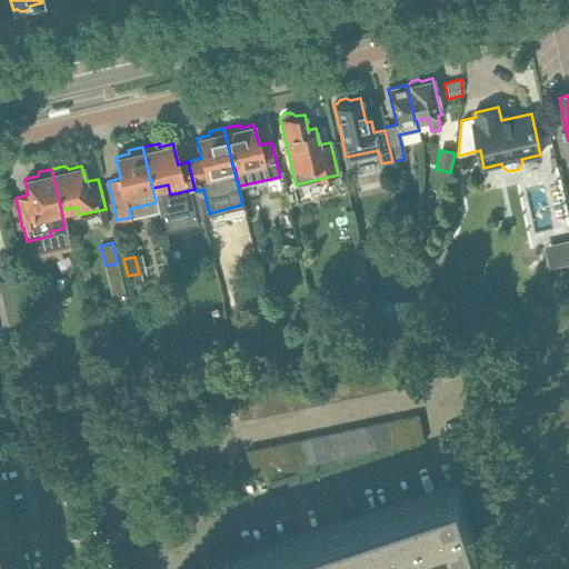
[(406,418),(411,443),(425,440),(419,415),(406,418)]
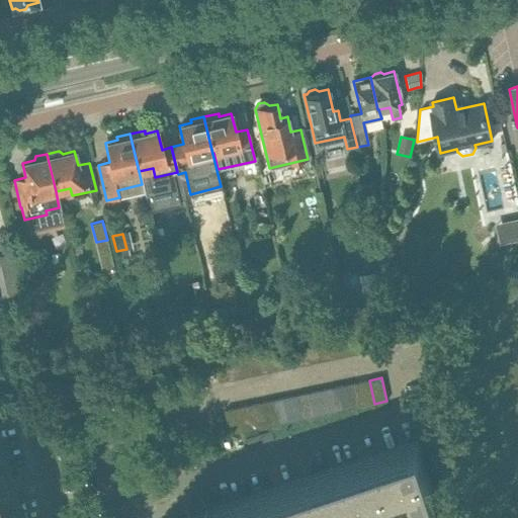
[(369,380),(357,382),(362,406),(374,404),(369,380)]
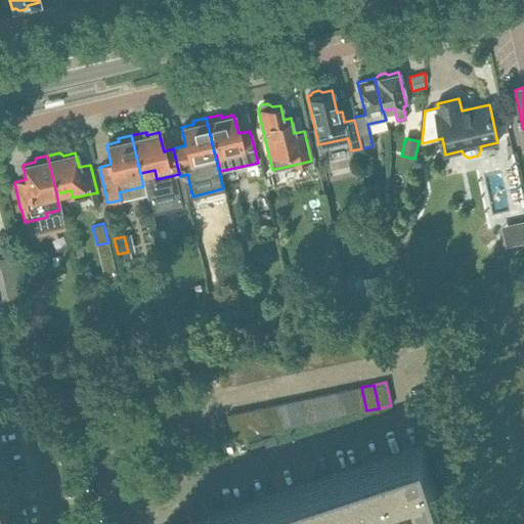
[(349,389),(354,413),(366,410),(361,387),(349,389)]
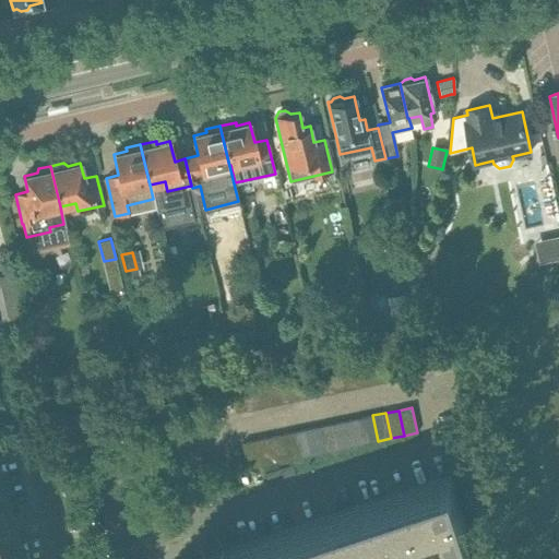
[(372,415),(359,418),(365,443),(378,441),(372,415)]
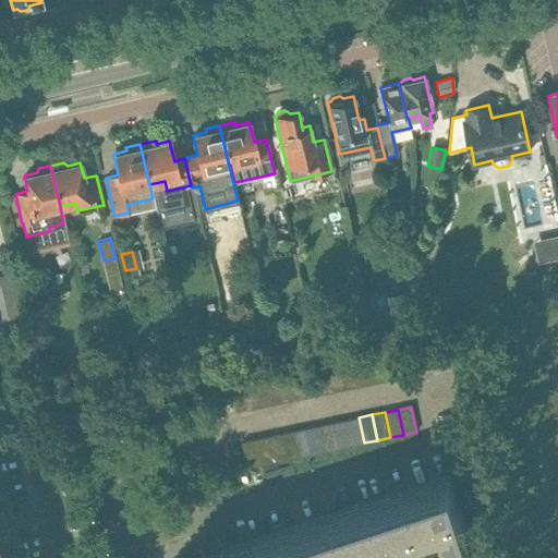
[(346,420),(351,446),(364,443),(359,417),(346,420)]
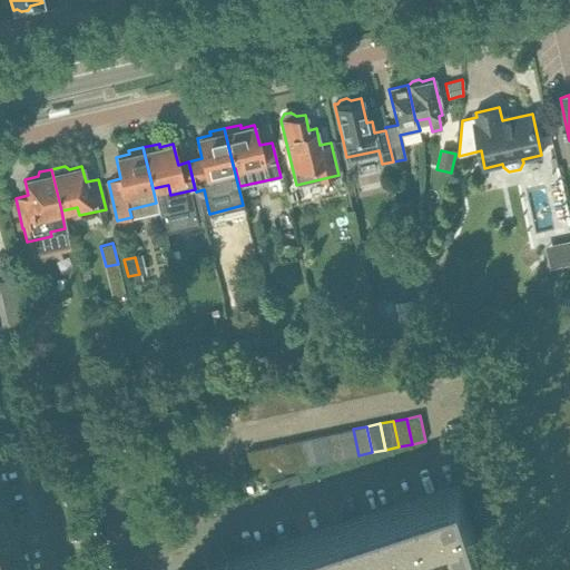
[(353,429),(341,432),(345,458),(359,455),(353,429)]
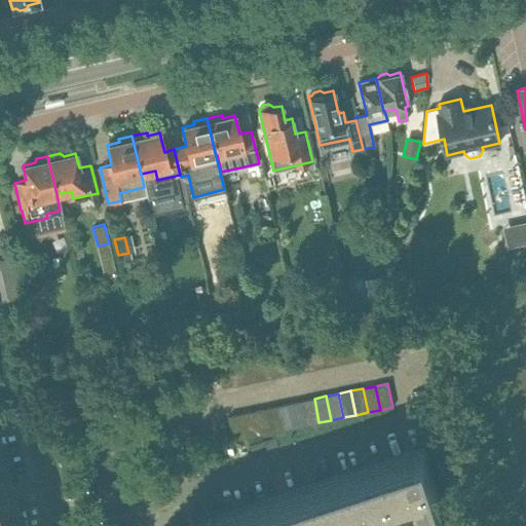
[(302,401),(306,425),(318,422),(314,399),(302,401)]
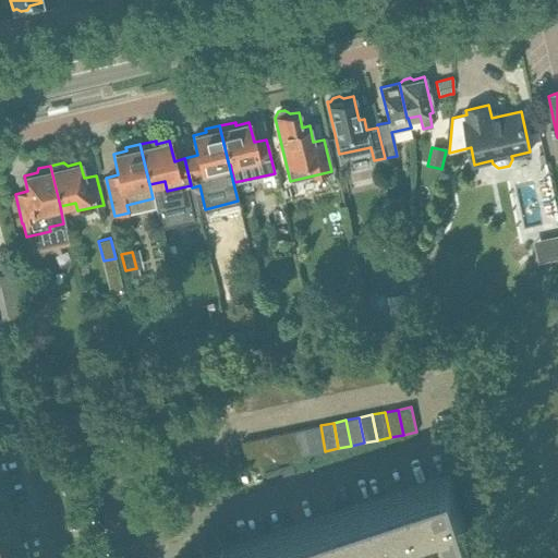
[(320,425),(307,428),(313,453),(325,451),(320,425)]
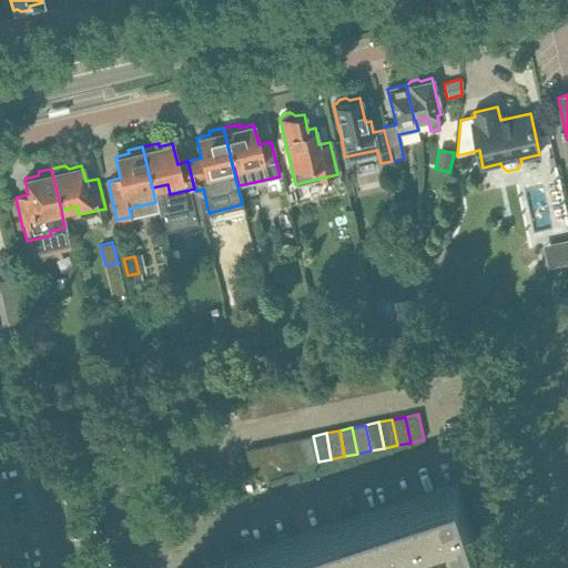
[(300,438),(305,465),(318,462),(313,436),(300,438)]
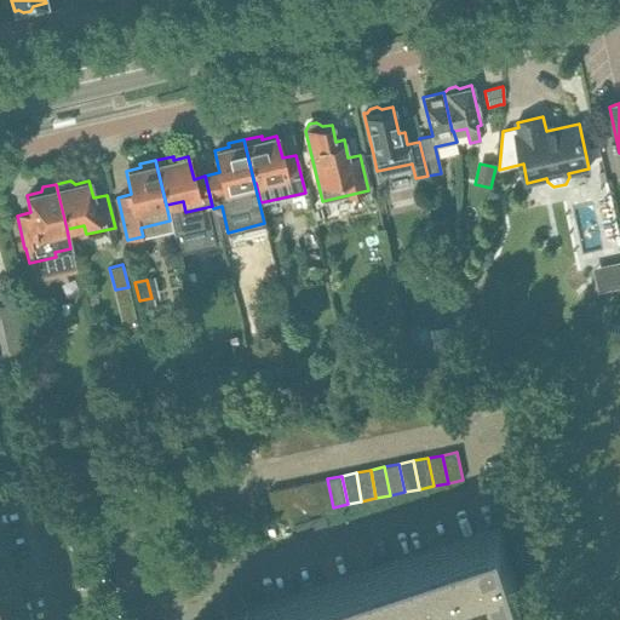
[(327,478),(313,482),(319,510),(333,507),(327,478)]
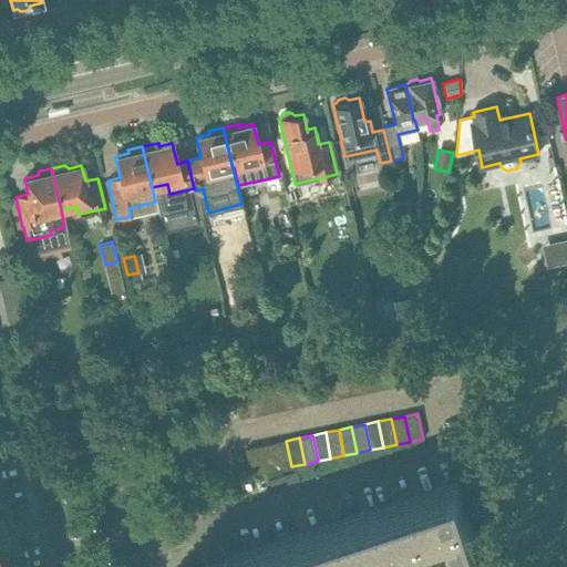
[(272,443),(278,470),(291,466),(286,441),(272,443)]
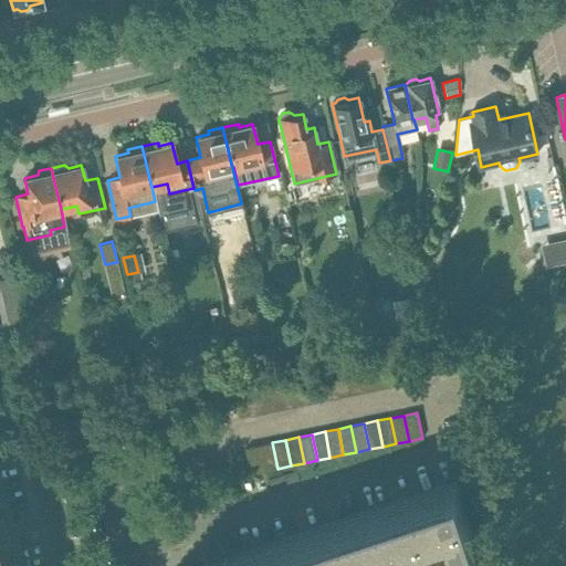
[(272,442),(259,446),(264,471),(278,469),(272,442)]
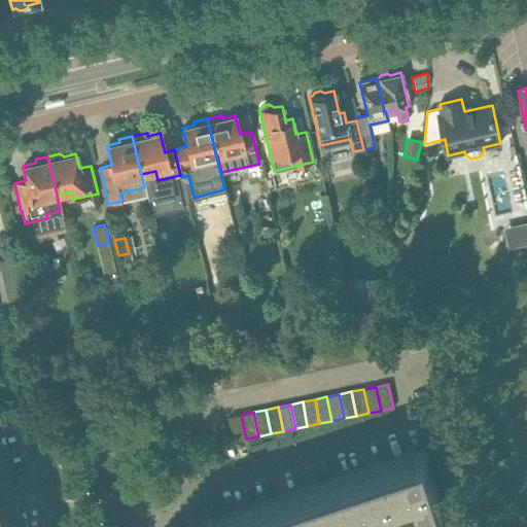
[(229,417),(233,436),(234,442),(246,438),(241,415),(229,417)]
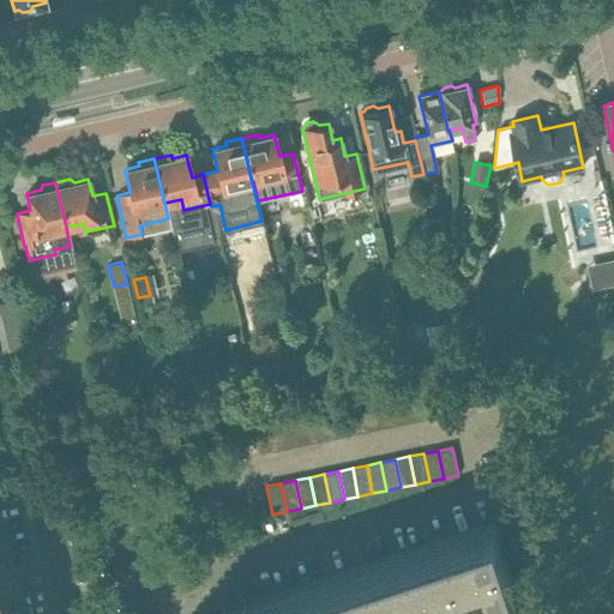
[(229,613),(402,613),(512,578),(495,527),(248,608),(229,613)]
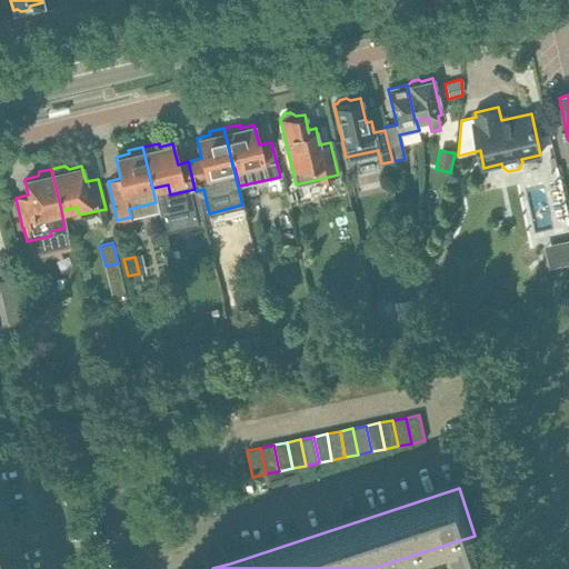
[(225,505),(221,492),(208,497),(212,509),(225,505)]
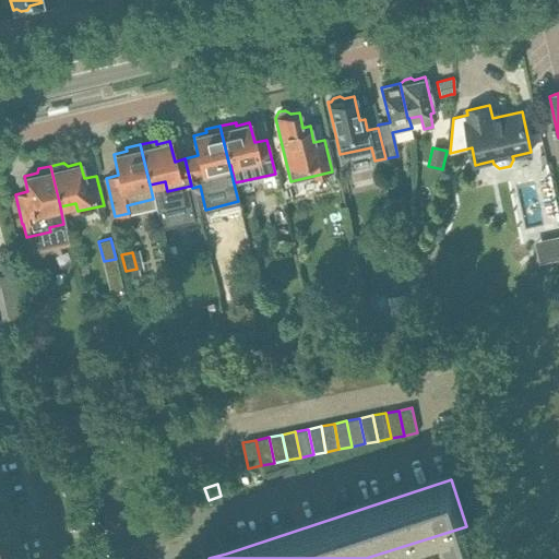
[(223,544),(204,550),(206,558),(209,558),(226,554),(223,544)]
